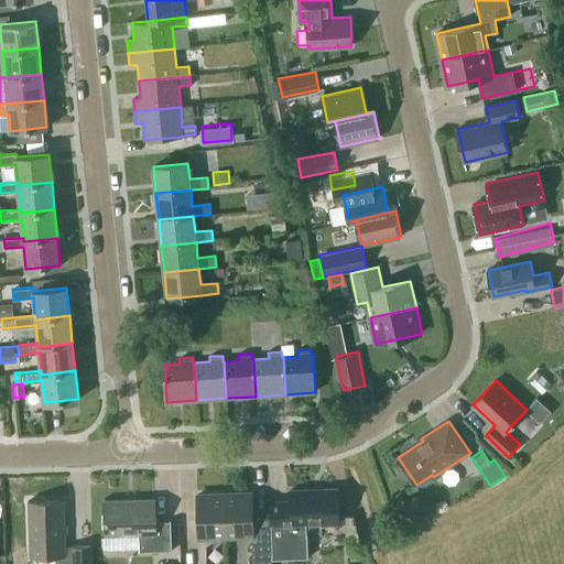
[(270,500),(271,537),(271,557),(307,557),(307,524),(338,523),(338,489),(290,490),(290,500),(270,500)]
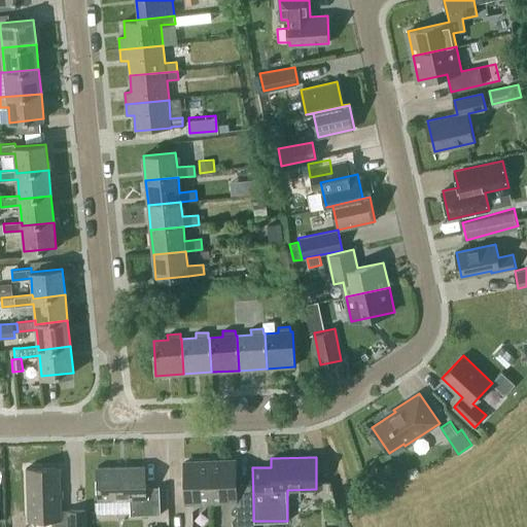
[(235,460),(210,461),(211,501),(235,500),(235,517),(232,520),(234,526),(251,526),(251,517),(251,484),(236,484),(235,460)]
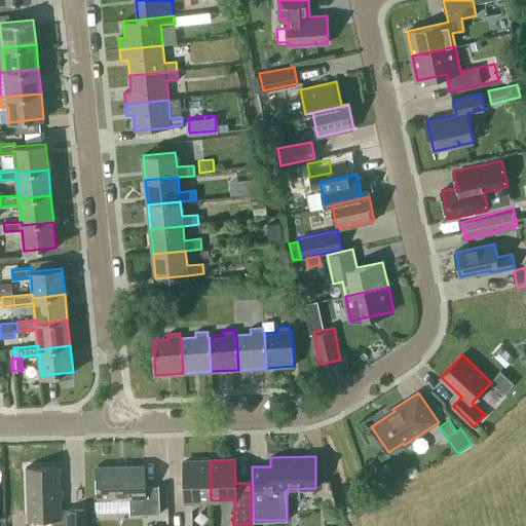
[(211,500),(210,460),(184,460),(186,501),(211,500)]
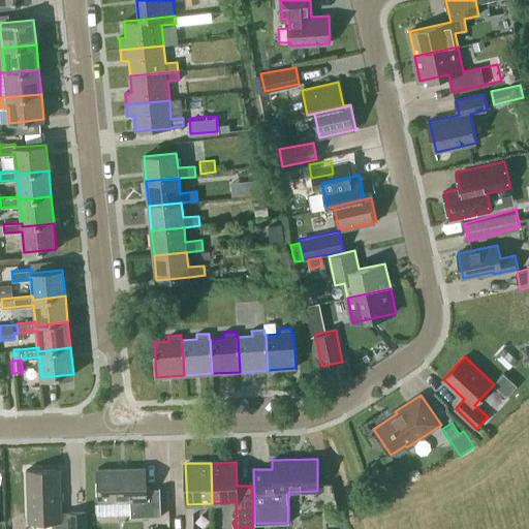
[(129,516),(157,516),(160,516),(160,489),(145,490),(145,465),(98,467),(99,501),(129,501),(129,516)]
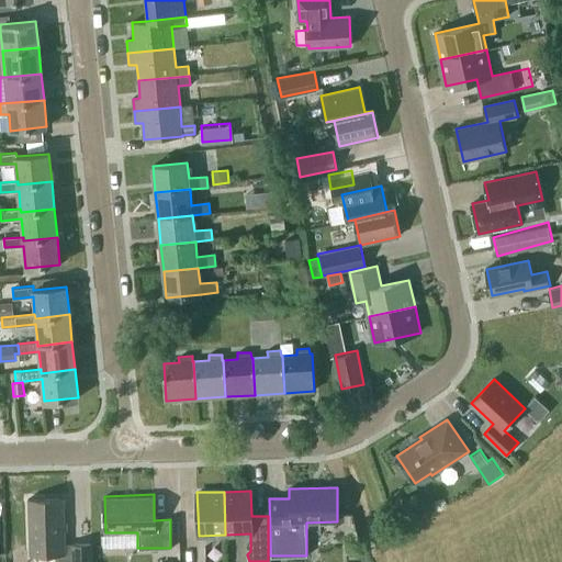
[(91,561),(91,542),(71,542),(71,544),(65,544),(64,496),(29,498),(30,553),(55,552),(55,561),(91,561)]
